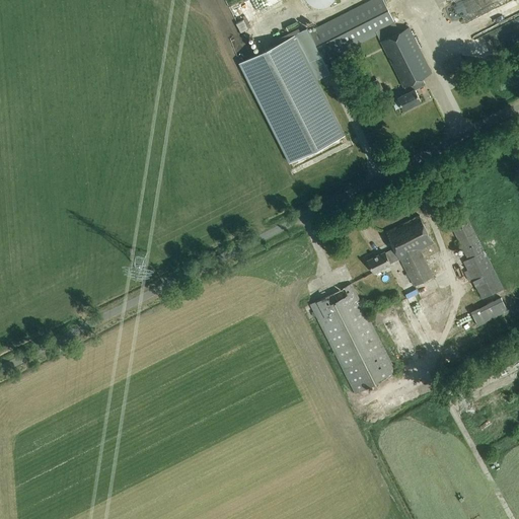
[(307,28),(294,35),(240,63),(290,162),(345,135),(316,79),(329,73),(323,60),(375,33),(402,87),(403,86),(406,93),(397,97),(402,108),(420,100),(414,89),(424,84),(421,77),(431,72),(408,27),(399,31),(383,0),(370,0),(308,31),(307,28)]
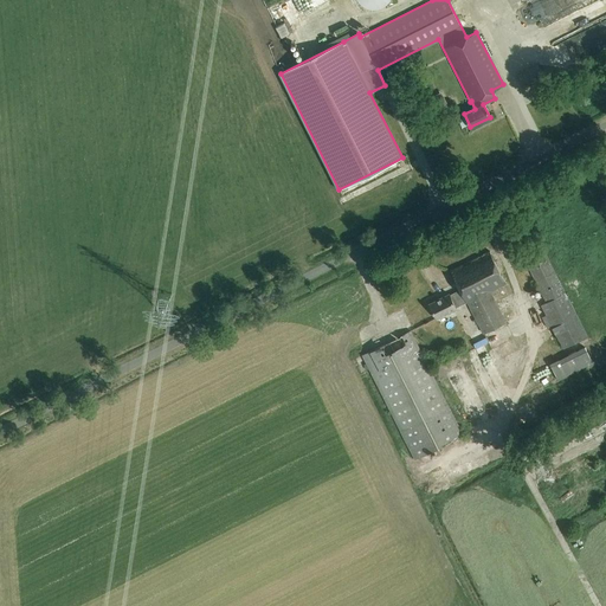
[(581,0),(542,18),(547,28),(575,17),(586,12),(584,6),(587,5),(584,0),(581,0)]
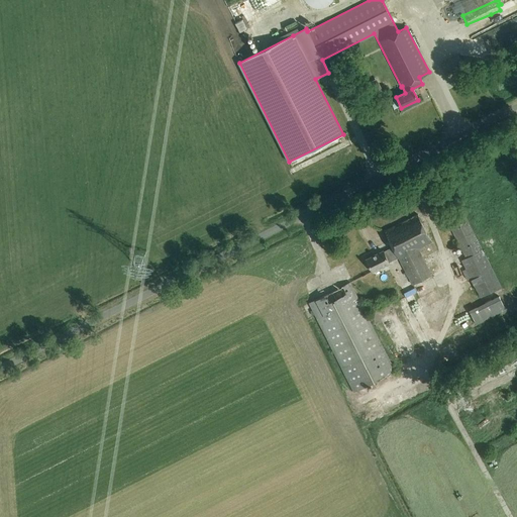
[(236,22),(240,30),(247,27),(242,19),(236,22)]
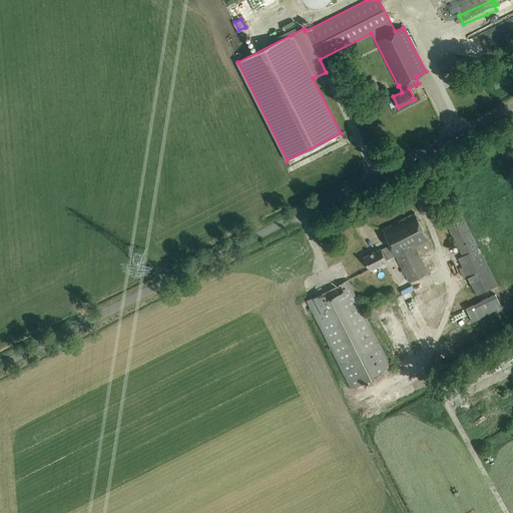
[(373,78),(363,83),(367,93),(378,87),(373,78)]
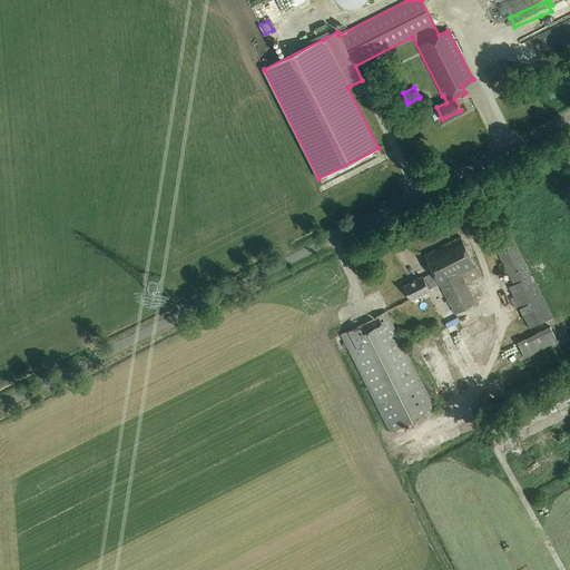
[(530,328),(552,316),(511,234),(493,244),(513,285),(509,287),(513,297),(509,298),(514,310),(519,307),(530,328)]
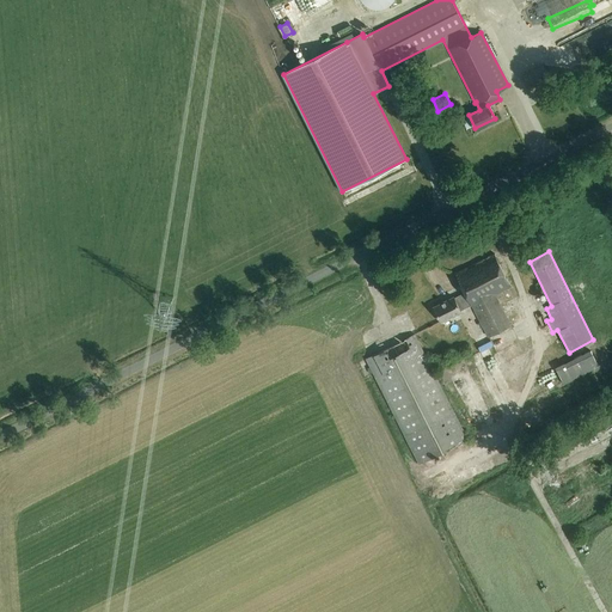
[(473,308),(475,307),(489,338),(512,326),(495,295),(513,286),(496,254),(457,274),(466,294),(457,299),(456,298),(434,308),(442,324),(464,313),(463,312),(472,307),(473,308)]
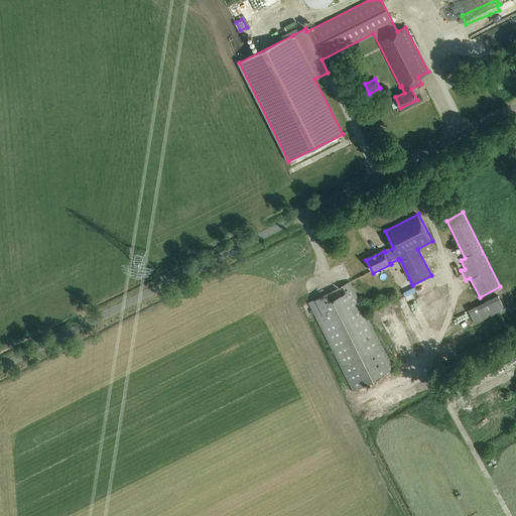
[(354,390),(393,370),(350,283),(309,303),(354,390)]
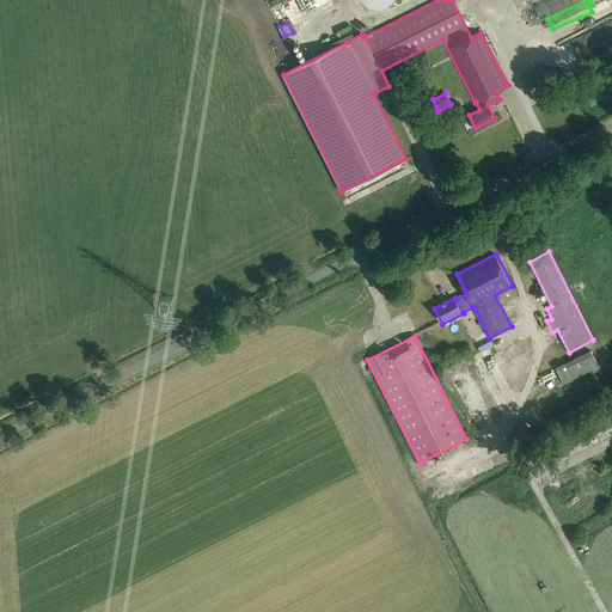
[(592,348),(556,366),(564,383),(600,366),(592,348)]
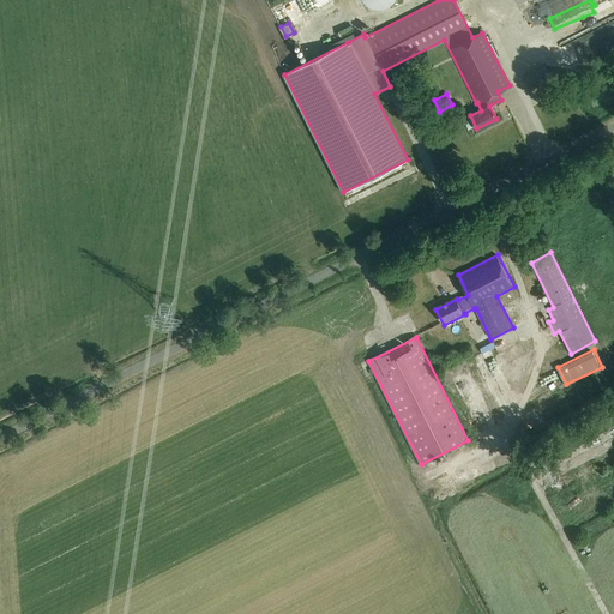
[(494,353),(476,362),(483,374),(500,365),(494,353)]
